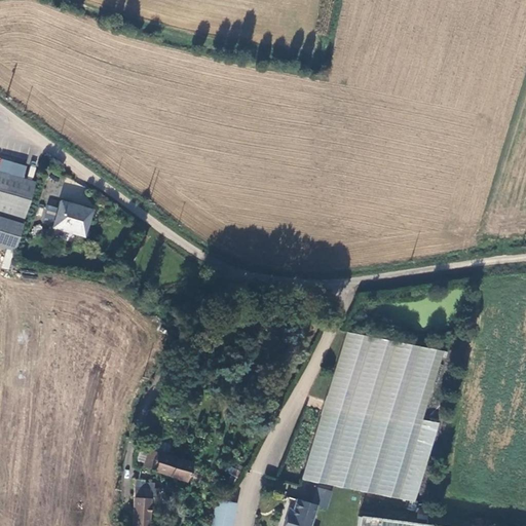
[(32,183),(19,179),(23,165),(0,158),(0,217),(21,223),(32,183)]
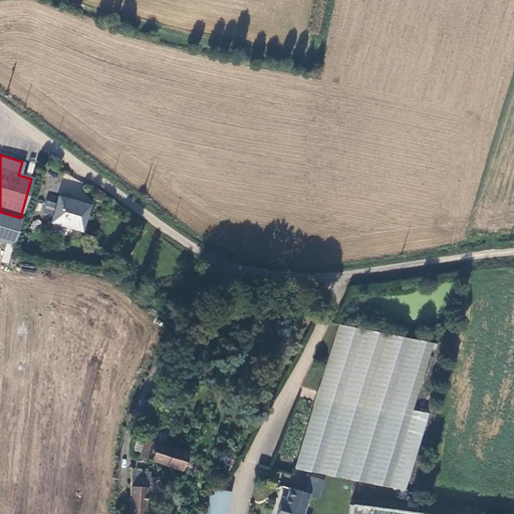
[(56,195),(49,222),(79,230),(86,203),(56,195)]
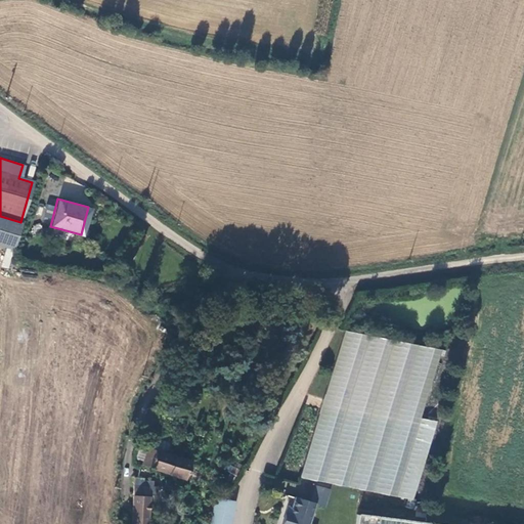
[(20,222),(0,216),(0,244),(12,248),(20,222)]
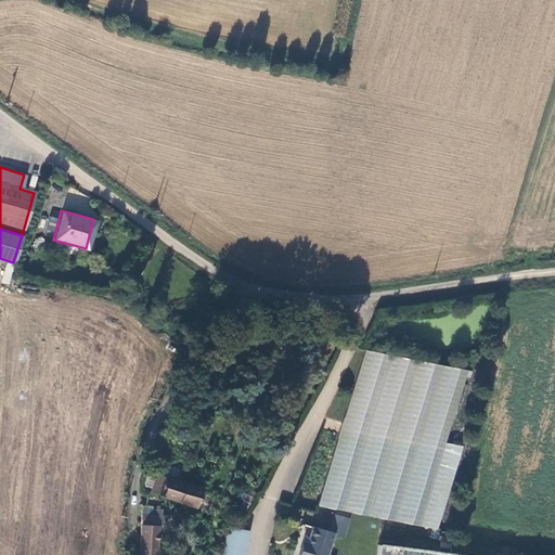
[(154,250),(146,245),(130,269),(138,273),(154,250)]
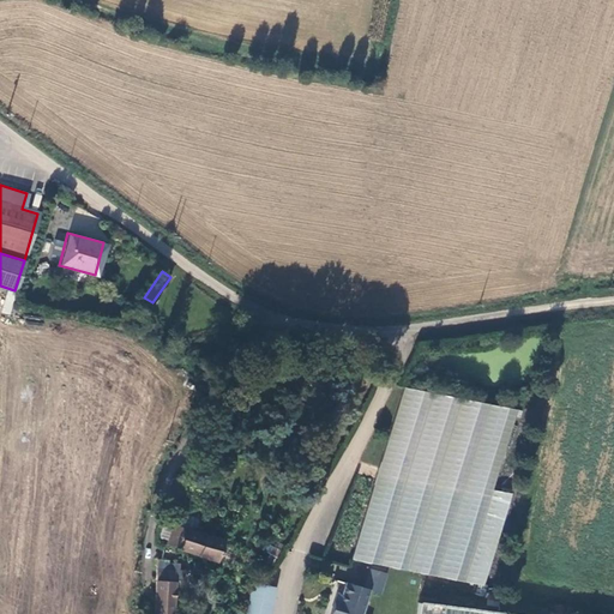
[(11,315),(16,293),(6,292),(2,313),(11,315)]
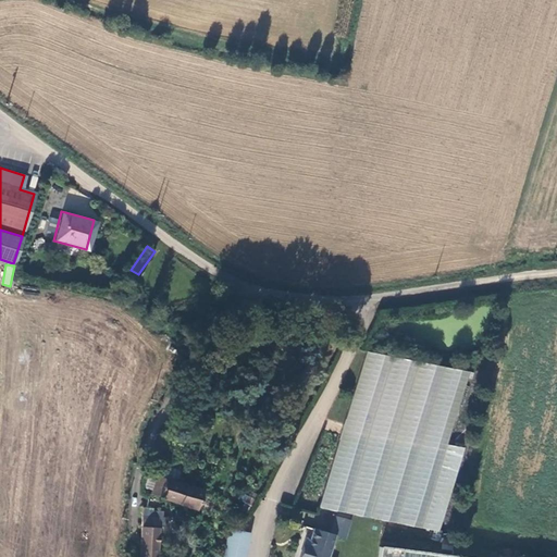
[(470,372),(367,350),(319,508),(435,532),(469,447),(447,443),(470,372)]
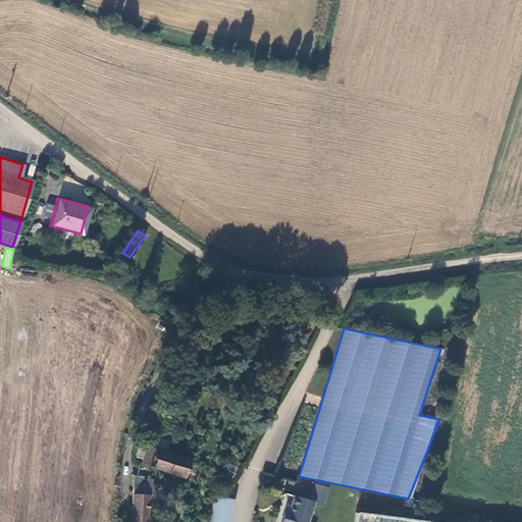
[(189,462),(144,448),(141,457),(138,466),(184,480),(189,462)]
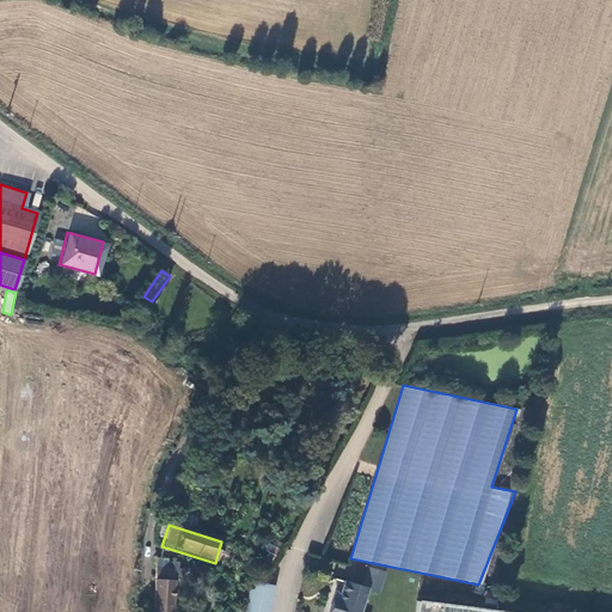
[(365,586),(363,589),(380,594),(385,574),(369,569),(365,586)]
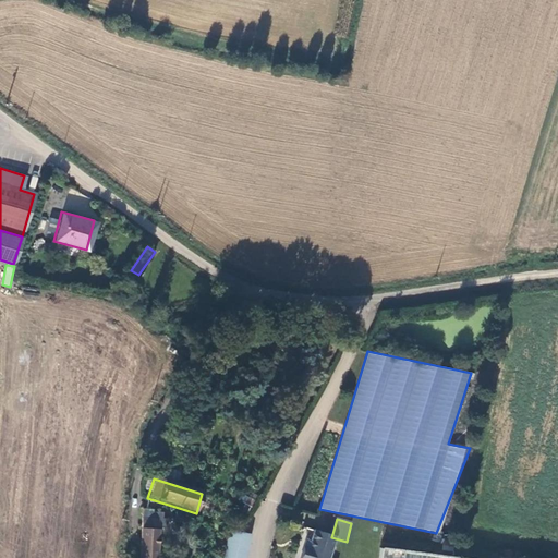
[(155,557),(157,526),(141,526),(138,556),(145,556),(145,557),(155,557)]
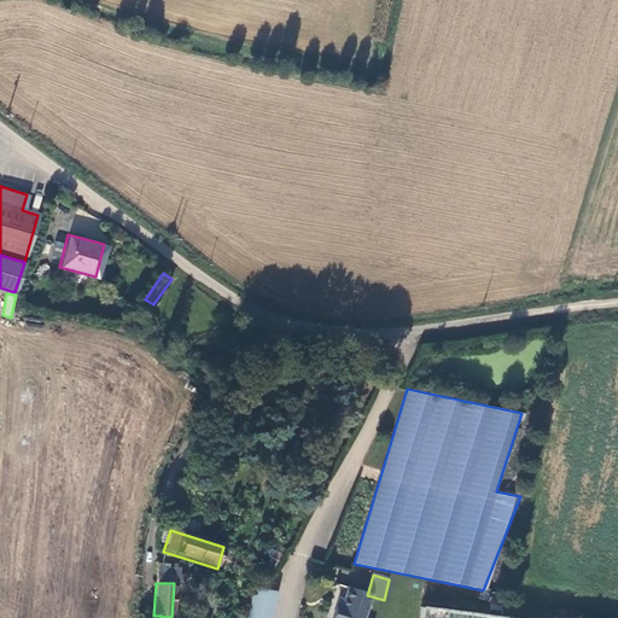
[(367,595),(368,592),(347,584),(339,606),(336,604),(331,617),(365,617),(372,596),(367,595)]
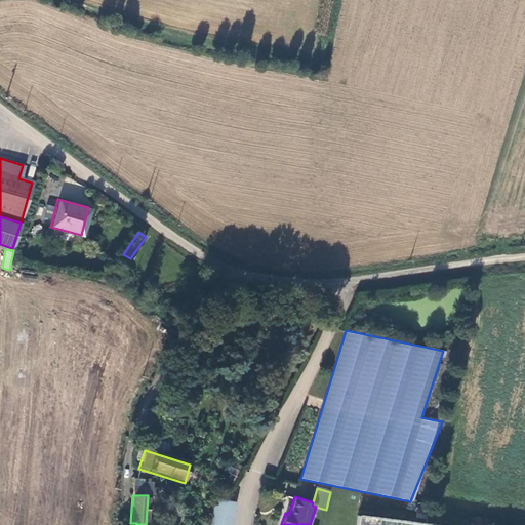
[(212,499),(210,516),(224,518),(231,519),(233,502),(212,499)]
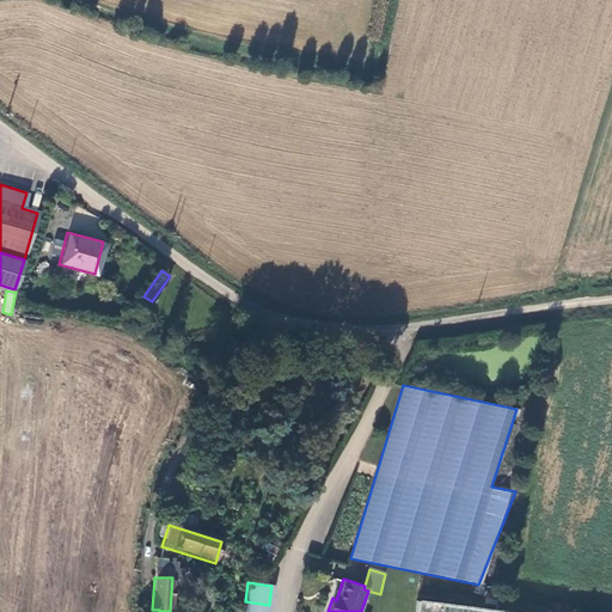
[(544,611),(444,598),(420,594),(417,611),(544,611)]
